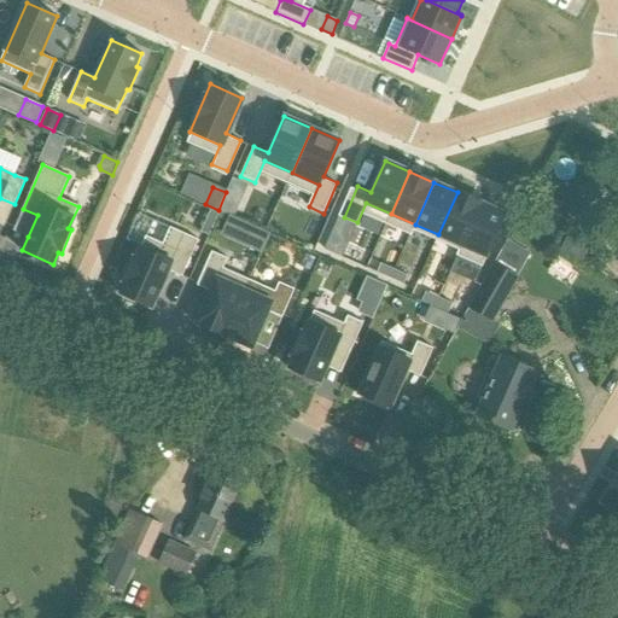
[(458,192),(438,234),(462,245),(481,203),(458,192)]
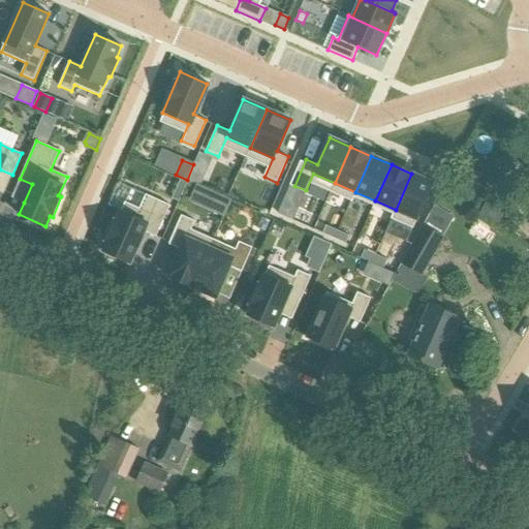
[(205,174),(192,168),(188,180),(199,185),(205,174)]
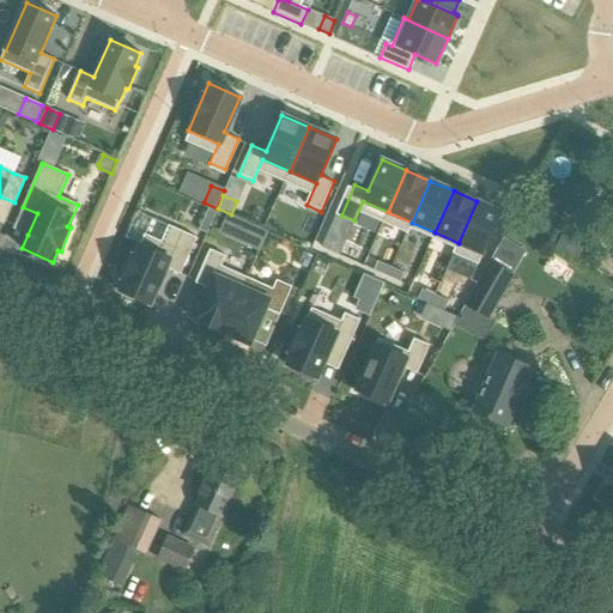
[(477,201),(459,243),(484,254),(502,212),(477,201)]
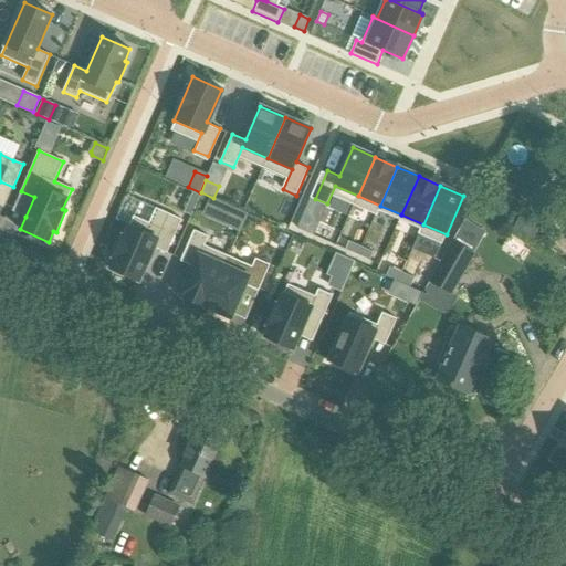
[(111,263),(105,274),(134,287),(149,252),(163,259),(178,226),(149,212),(135,207),(127,223),(119,242),(118,241),(108,263),(111,263)]
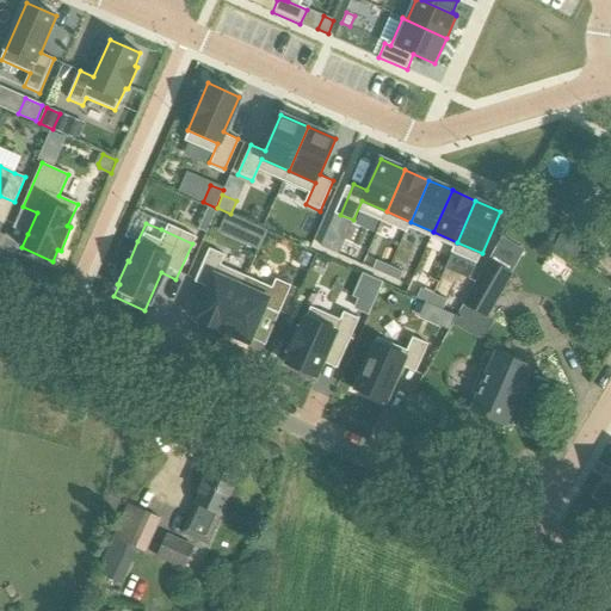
[(204,289),(190,320),(217,332),(236,288),(210,276),(217,258),(203,252),(190,283),(204,289)]
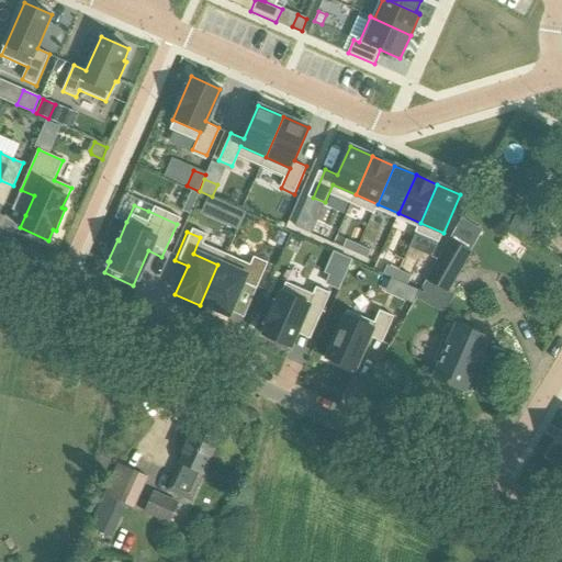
[(450,238),(426,280),(448,292),(449,290),(472,250),(470,249),(452,239),(450,238)]
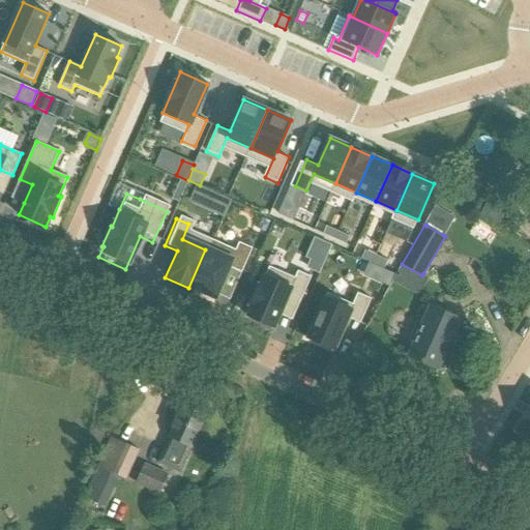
[(326,229),(323,236),(334,241),(337,234),(326,229)]
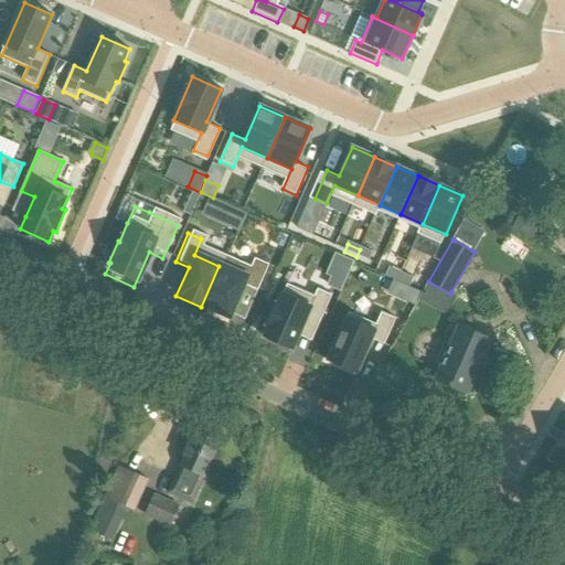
[(360,249),(356,257),(368,263),(372,255),(360,249)]
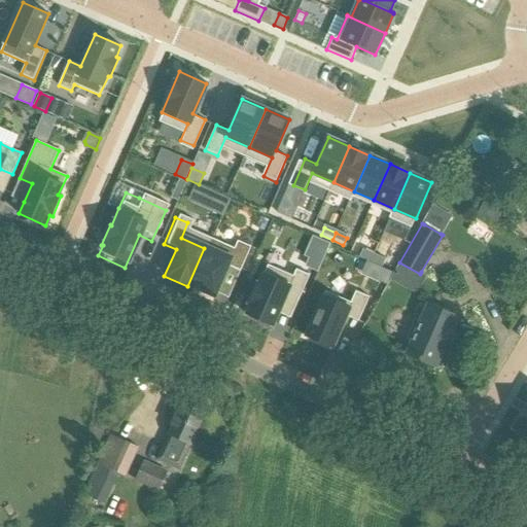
[(204,248),(187,286),(211,296),(222,270),(235,275),(246,248),(235,243),(227,258),(204,248)]
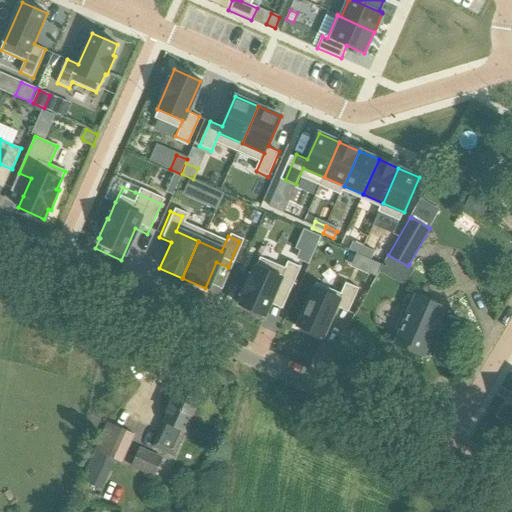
[(354,238),(351,246),(362,251),(365,243),(354,238)]
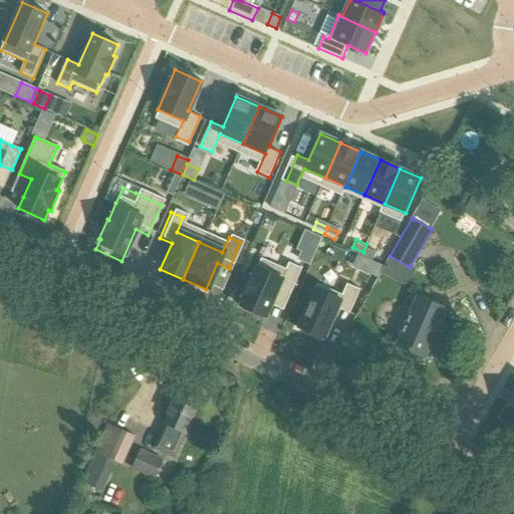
[(366,244),(363,252),(374,256),(377,249),(366,244)]
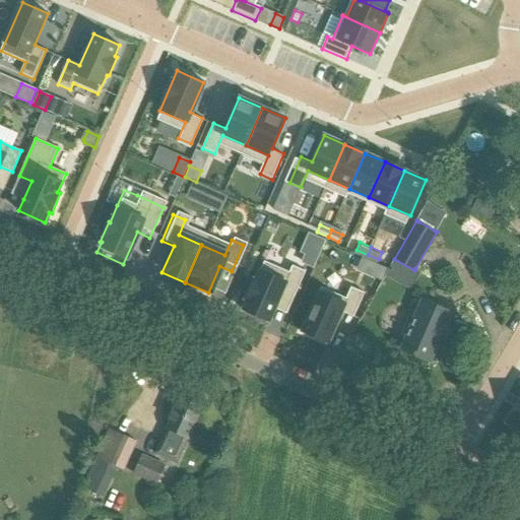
[(256,275),(239,315),(265,326),(277,297),(290,302),(303,276),(289,270),(282,286),(256,275)]
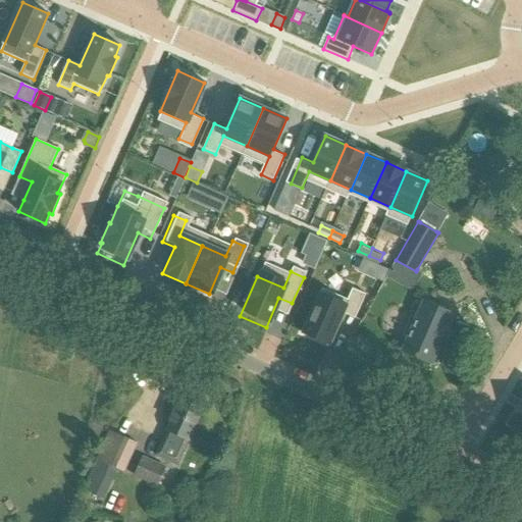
[(314,295),(297,334),(323,347),(336,316),(350,322),(361,296),(348,290),(341,306),(314,295)]
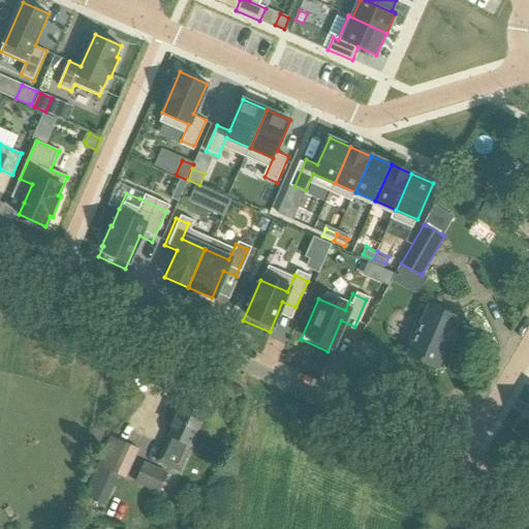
[(416,321),(408,340),(414,343),(408,355),(437,368),(459,318),(430,306),(423,323),(416,321)]
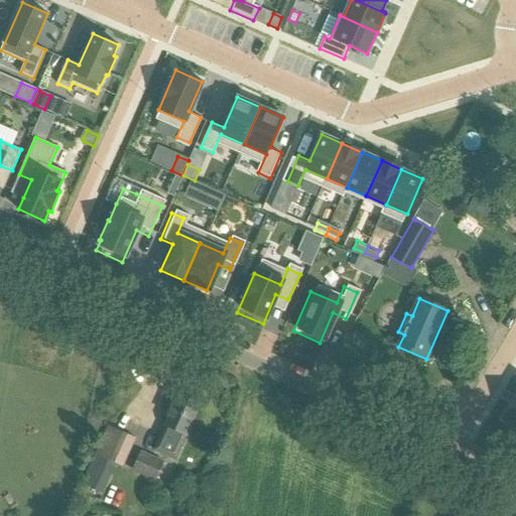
[(164,425),(153,450),(174,460),(185,434),(187,435),(201,405),(177,394),(164,424),(164,425)]
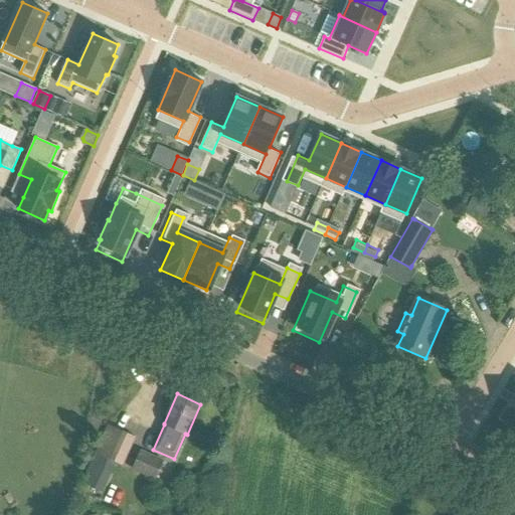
[(507,409),(501,418),(514,426),(514,394),(507,408),(507,409)]
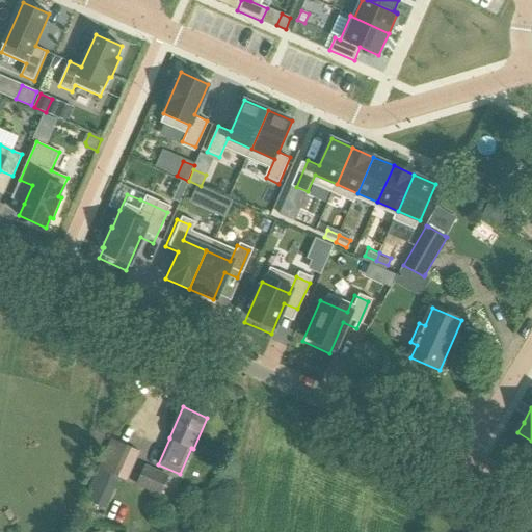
[(109,437),(97,468),(117,476),(126,480),(138,449),(130,446),(109,437)]
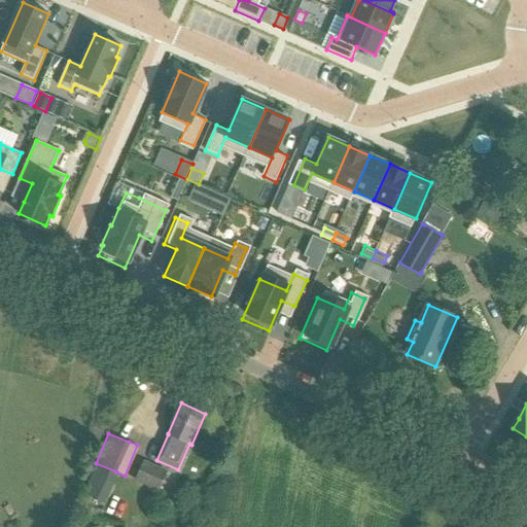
[(144,461),(136,480),(159,491),(167,471),(144,461)]
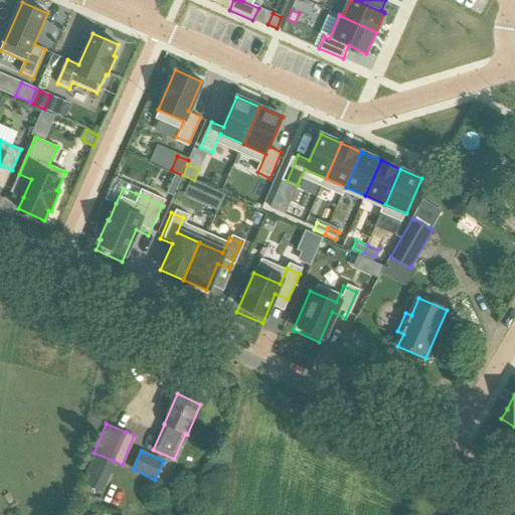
[(114,461),(94,453),(80,483),(102,492),(114,461)]
